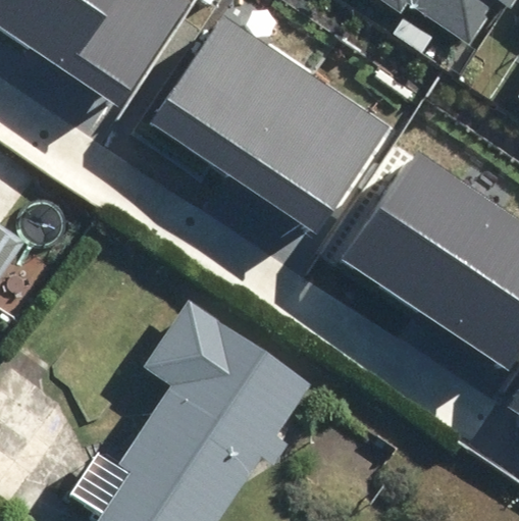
[(193,0),(0,0),(0,25),(122,107),(193,0)]
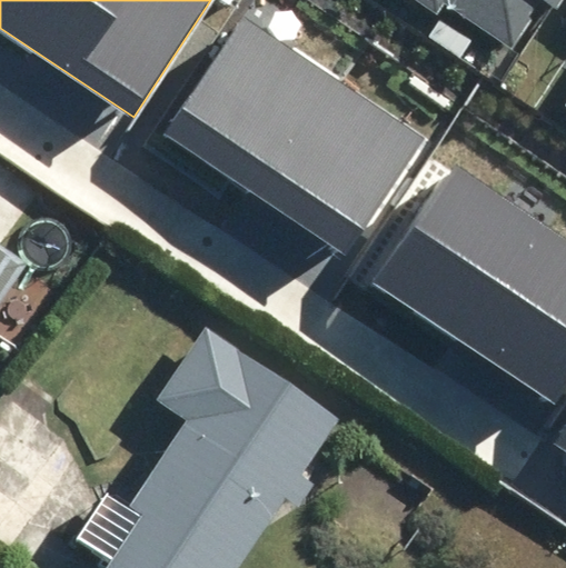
[(427,0),(444,11),(449,2),(514,46),(545,0),(549,0),(560,8),(565,0),(427,0)]
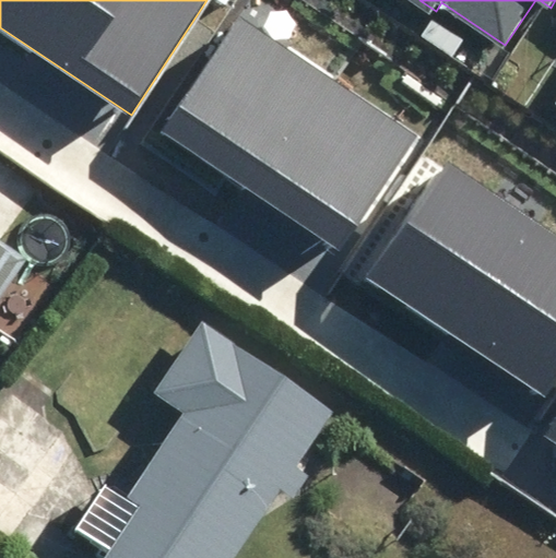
[(417,135),(243,20),(166,133),(342,249),(417,135)]
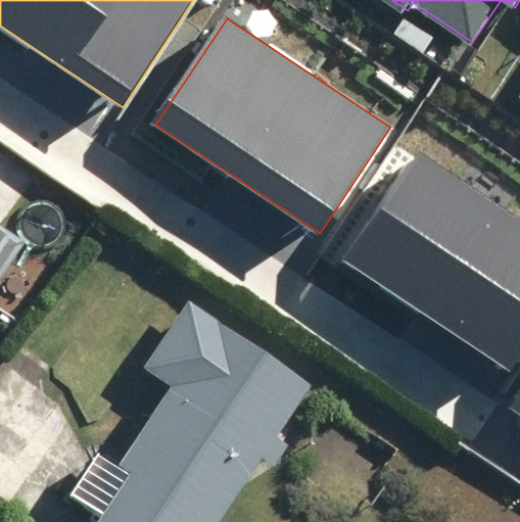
[(519,217),(421,151),(346,265),(511,373),(519,360),(519,217)]
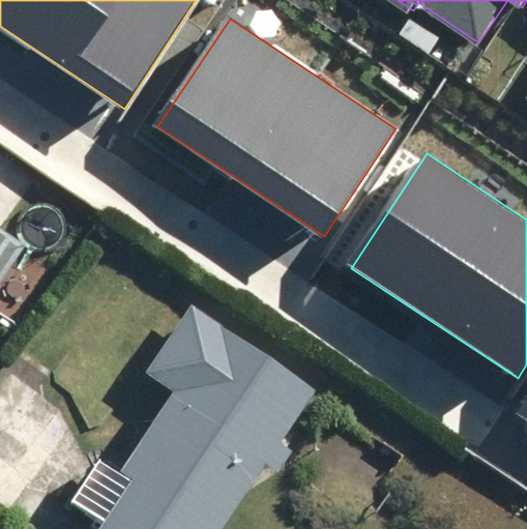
[(0,289),(28,247),(0,228),(0,289)]
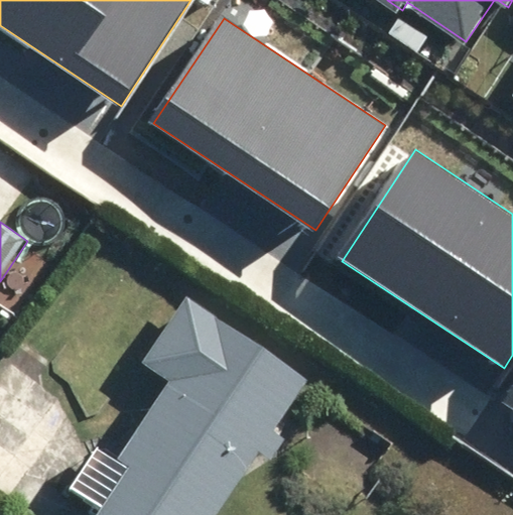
[(112,462),(124,470),(92,514),(216,514),(258,455),(268,463),(285,438),(273,429),(307,380),(187,297),(140,366),(166,383),(112,462)]
